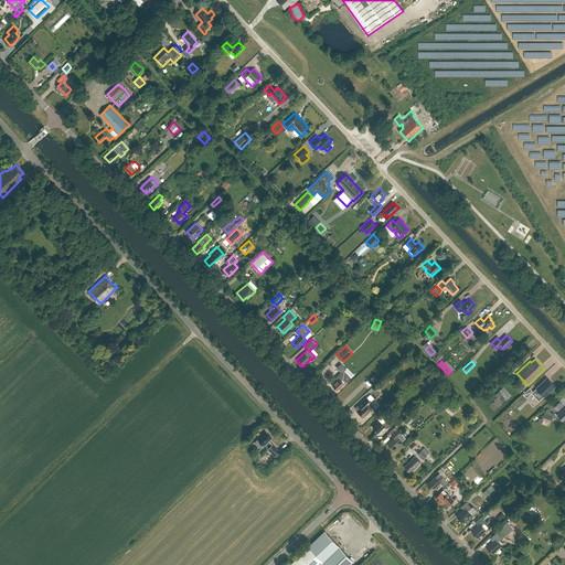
[(332,384),(337,390),(344,383),(350,377),(343,370),(345,369),(341,363),(337,368),(340,371),(340,373),(334,379),(337,381),(332,384)]
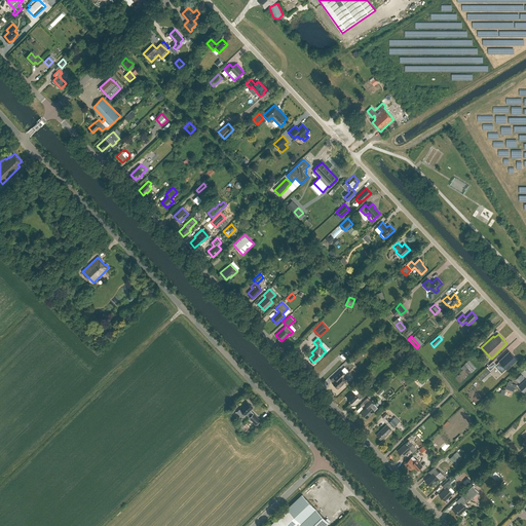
[(401,349),(396,354),(399,359),(405,353),(401,349)]
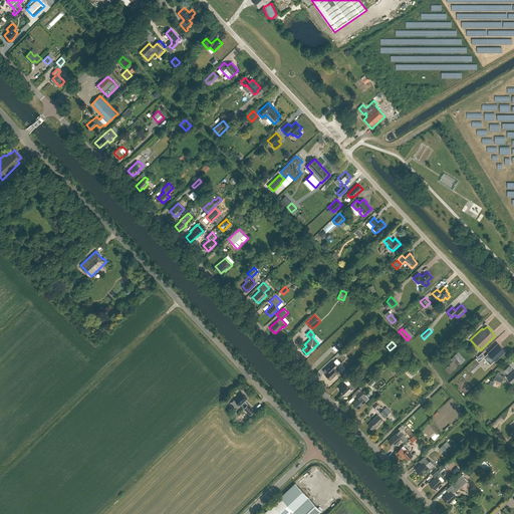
[(347,354),(354,348),(350,344),(344,350),(347,354)]
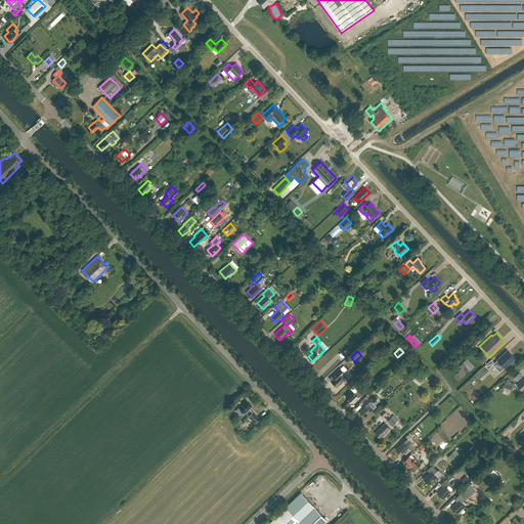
[(501,358),(500,357),(493,362),(490,359),(484,365),(488,368),(492,364),(499,372),(514,357),(509,352),(501,358)]
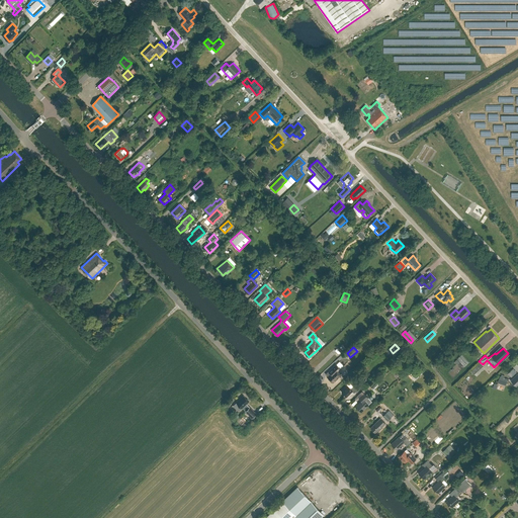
[(336,364),(331,370),(329,371),(331,374),(328,377),(333,382),(341,375),(338,371),(341,369),(336,364)]
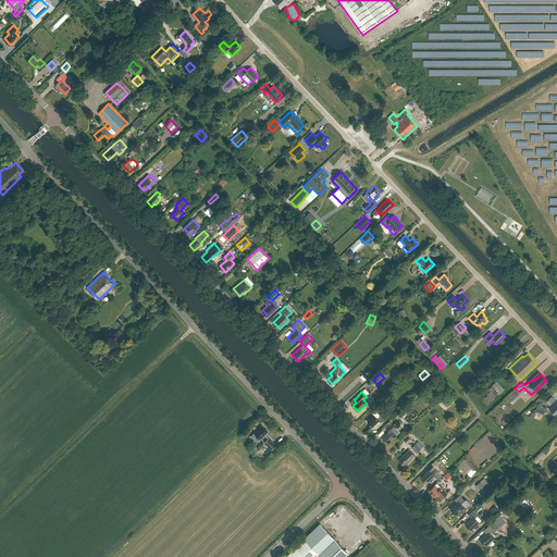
[(445,405),(453,398),(449,395),(443,401),(445,405)]
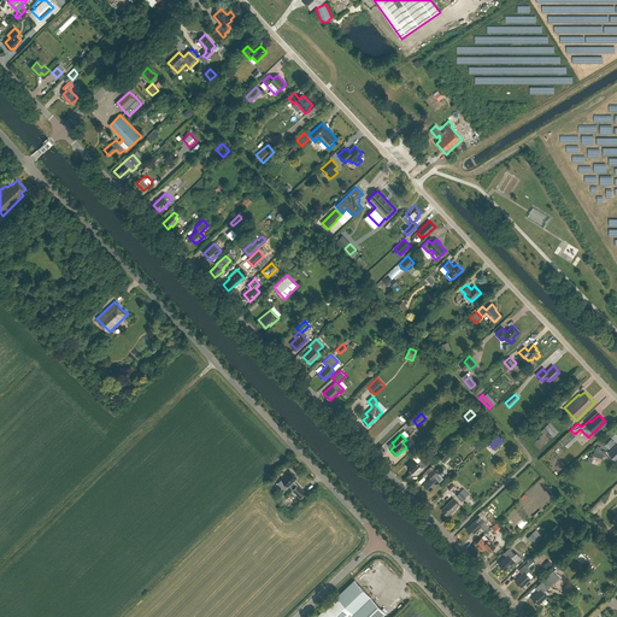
[(593,456),(603,459),(605,451),(600,450),(601,447),(597,446),(597,448),(595,448),(593,456)]
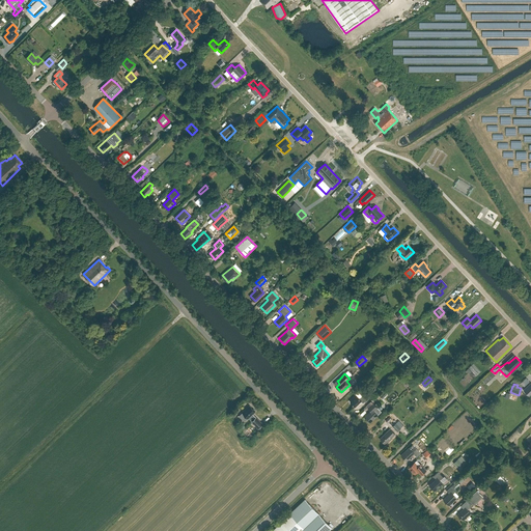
[(371,395),(376,390),(372,385),(367,390),(371,395)]
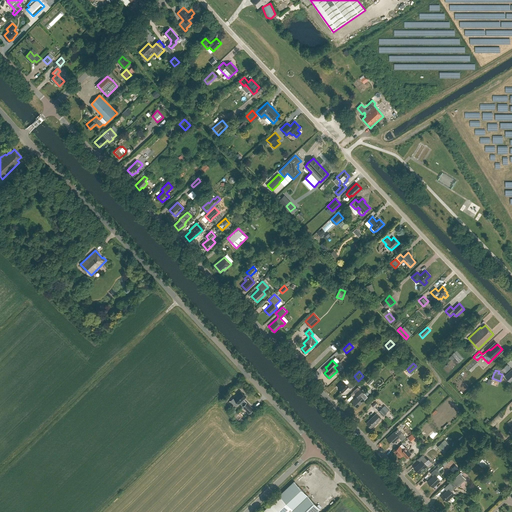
[(338,387),(342,392),(348,386),(350,388),(354,384),(352,382),(347,385),(344,381),(338,387)]
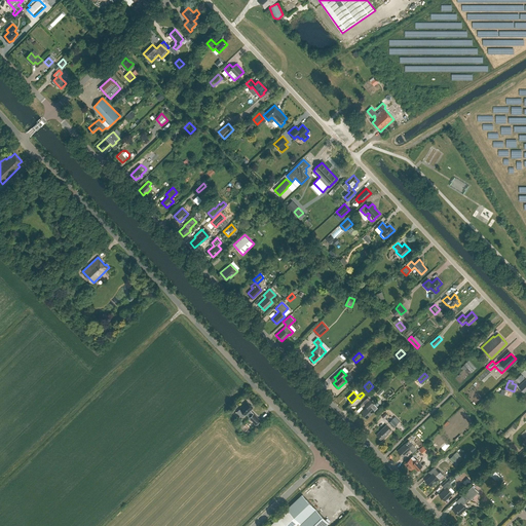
[(365,404),(367,407),(361,413),(367,418),(377,408),(369,399),(365,404)]
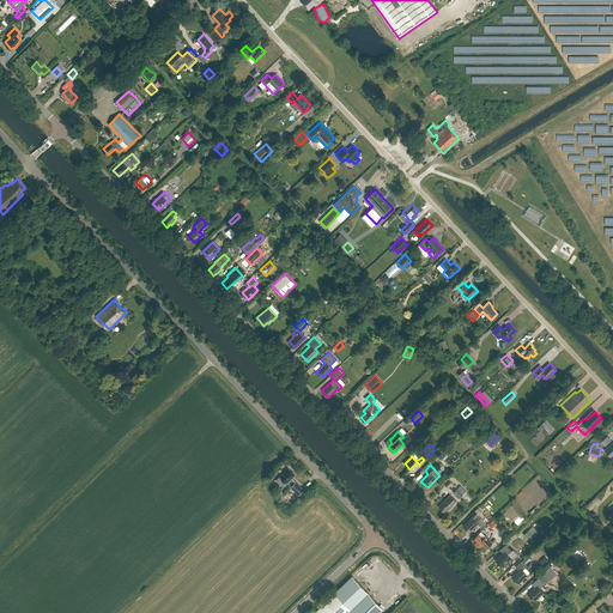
[(280,475),(275,479),(283,486),(286,481),(292,477),(295,474),(289,467),(280,475)]
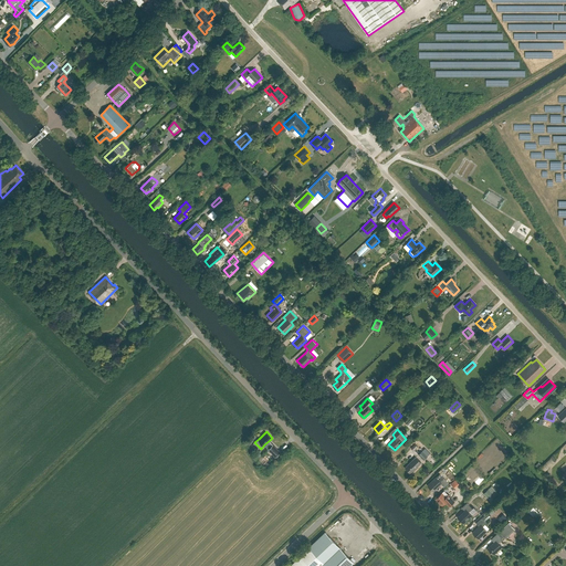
[(270,440),(264,444),(269,449),(275,456),(280,451),(273,444),(270,440)]
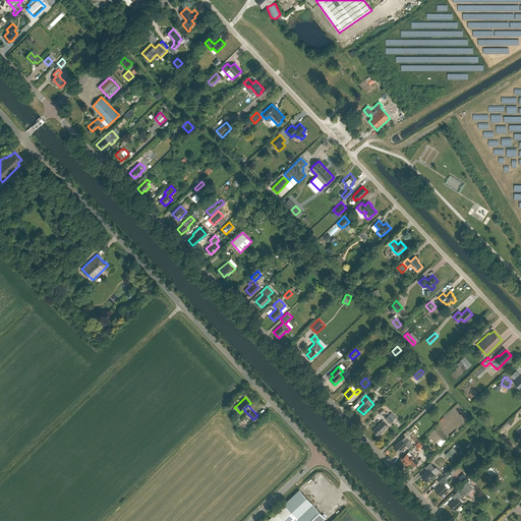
[(396,417),(391,412),(385,418),(390,423),(396,417)]
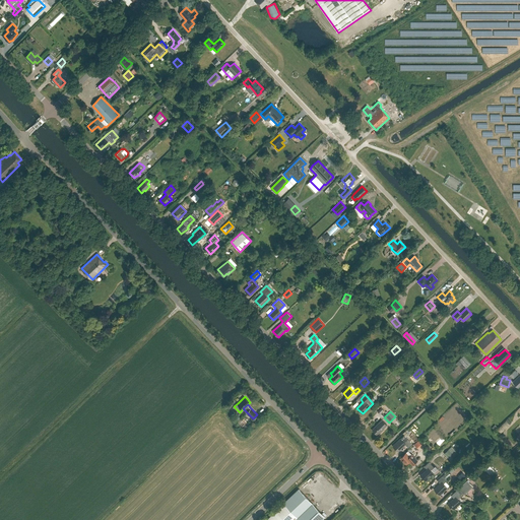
[(377,435),(387,425),(382,419),(372,430),(377,435)]
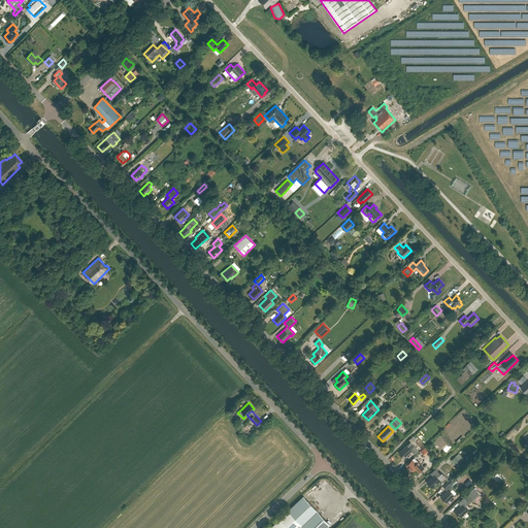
[(514,427),(505,435),(509,438),(517,431),(514,427)]
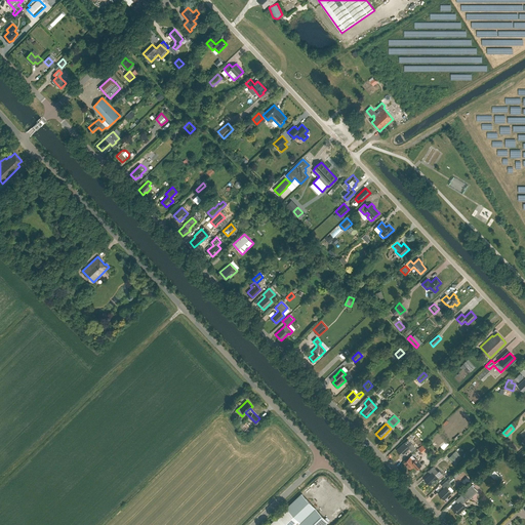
[(404,442),(397,450),(402,455),(409,448),(411,451),(415,448),(411,443),(407,439),(404,442)]
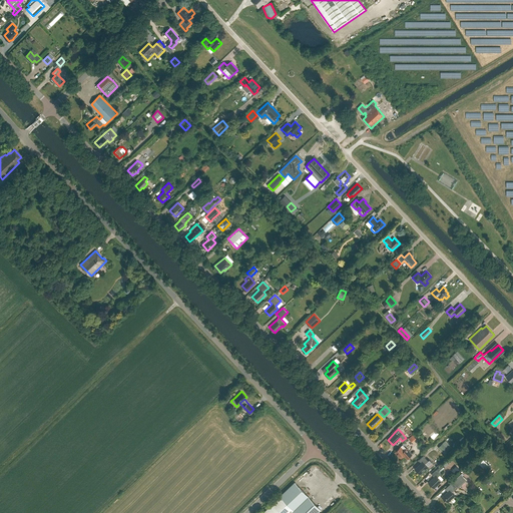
[(444,454),(449,450),(442,443),(438,447),(444,454)]
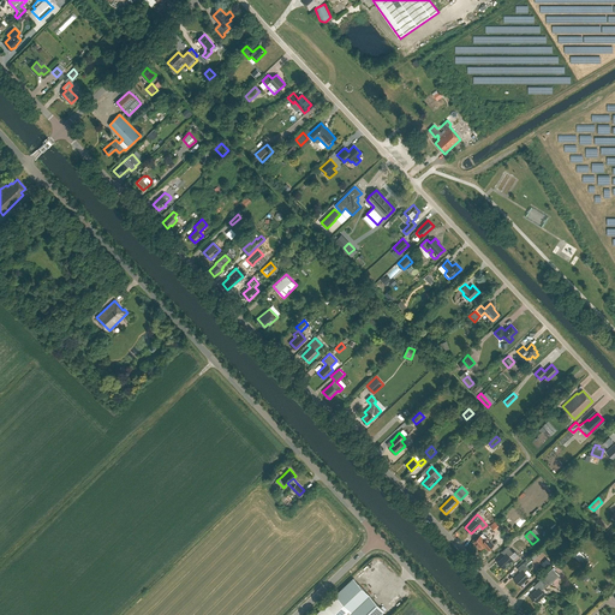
[(481,535),(473,542),(479,549),(483,545),(488,550),(494,544),(488,537),(484,539),(481,535)]
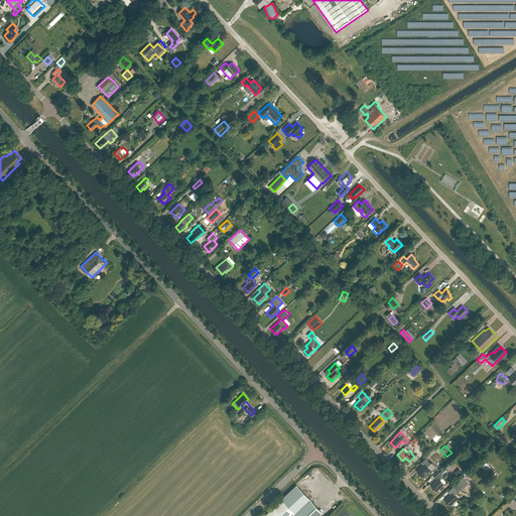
[(417,471),(422,477),(430,469),(427,466),(430,463),(425,458),(420,462),(423,465),(417,471)]
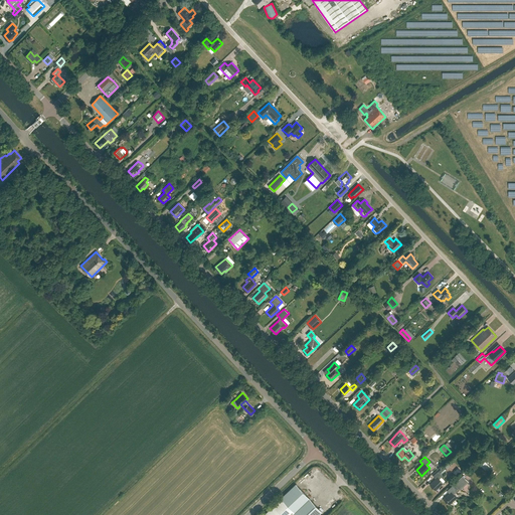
[(493,469),(482,458),(477,462),(488,473),(493,469)]
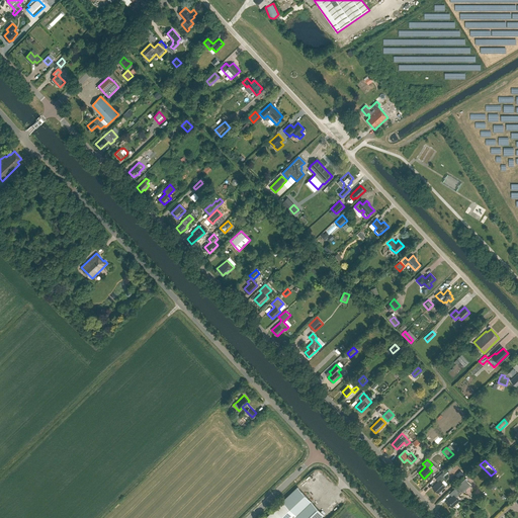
[(446,469),(441,475),(443,477),(444,478),(449,472),(446,469)]
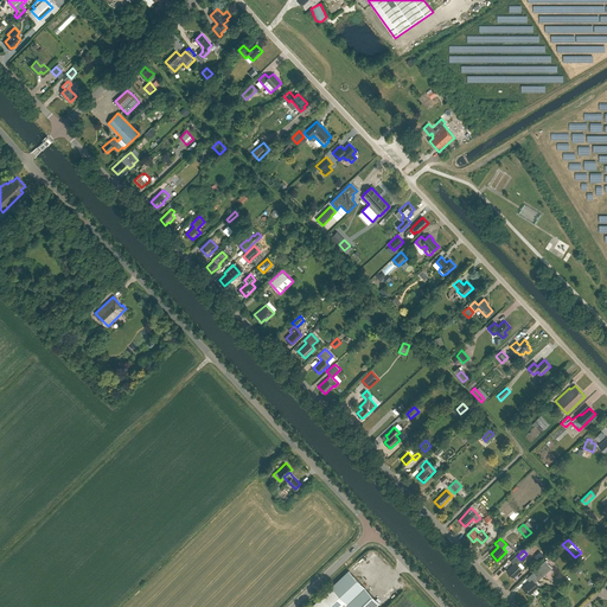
[(513,564),(506,570),(512,577),(522,568),(517,564),(522,561),(519,558),(517,556),(516,555),(510,561),(513,564)]
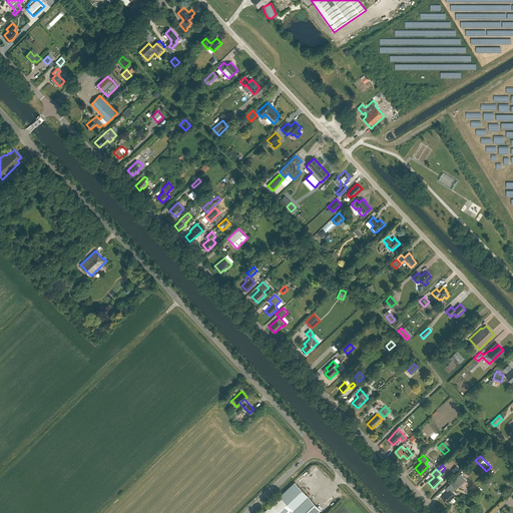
[(458,488),(466,480),(460,474),(450,484),(455,488),(456,486),(458,488)]
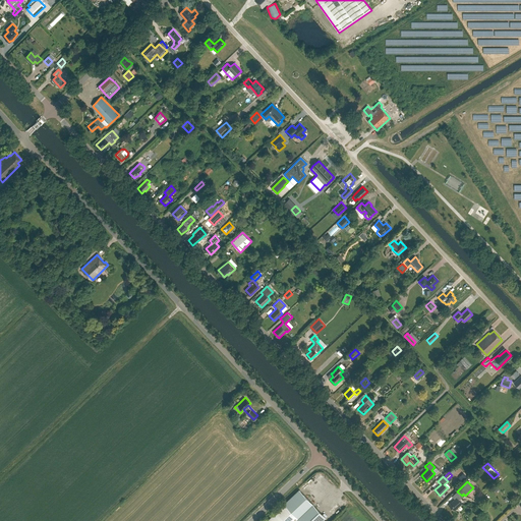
[(266,520),(322,520),(326,518),(300,489),(285,504),(266,520)]
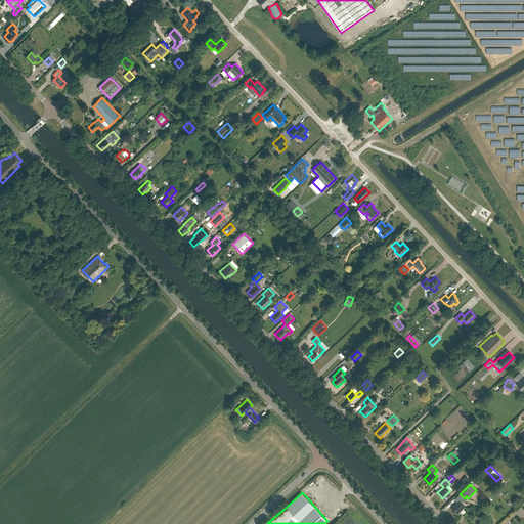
[(465,498),(460,494),(454,498),(457,501),(451,508),(456,513),(465,506),(461,501),(465,498)]
